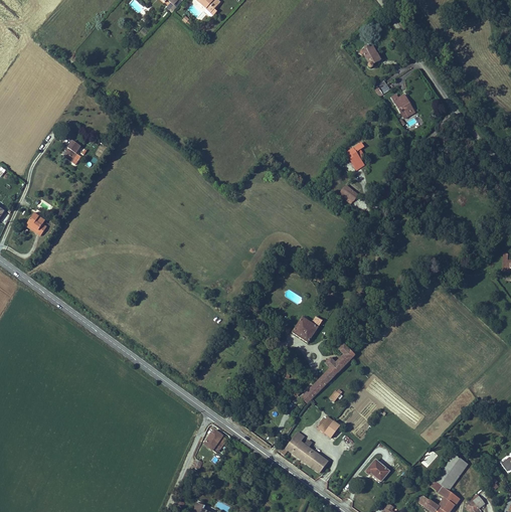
[(194,0),(209,13),(213,8),(210,6),(215,0),(194,0)]
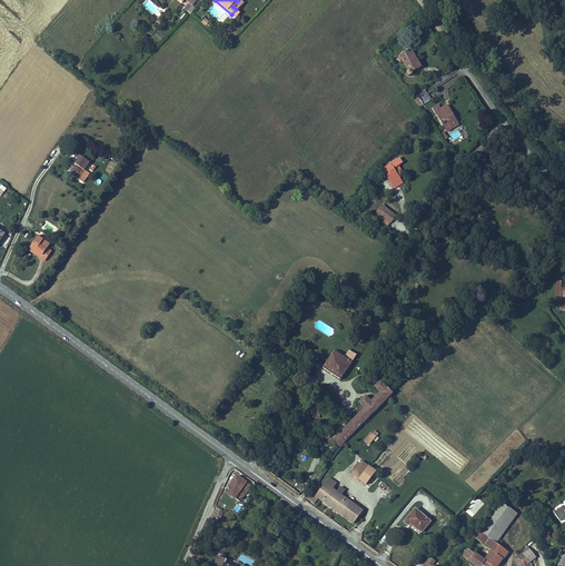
[(428,70),(420,56),(417,56),(417,53),(416,53),(415,53),(414,53),(413,53),(413,55),(413,56),(408,58),(416,73),(415,73),(415,75),(415,76),(416,77),(417,78),(418,78),(419,77),(419,76),(420,75),(428,70)]
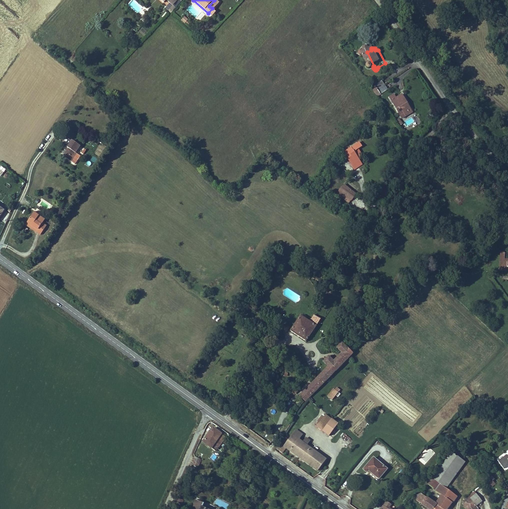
[(380,94),(390,85),(388,83),(377,89),(380,94)]
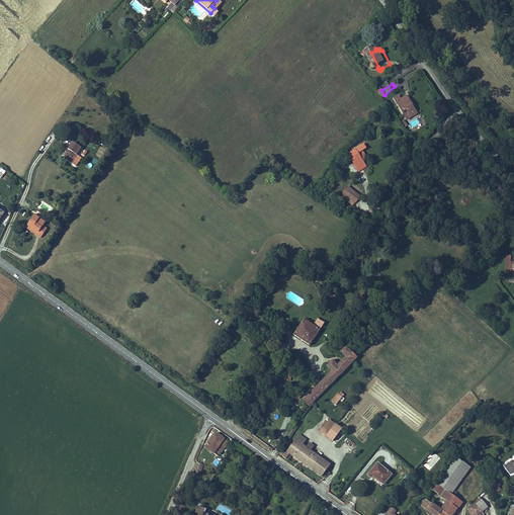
[(396,88),(395,86),(384,95),(386,96),(396,88)]
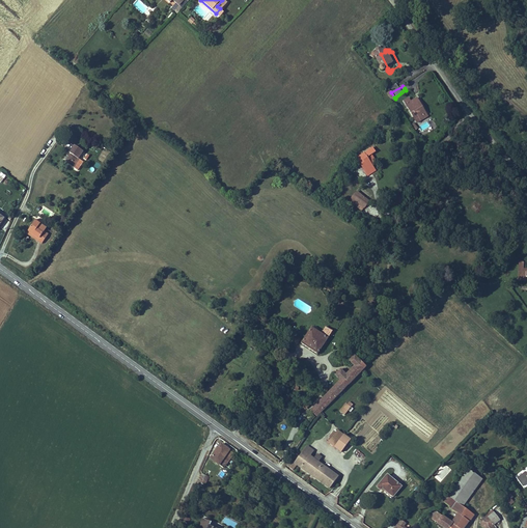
[(406,90),(395,99),(397,103),(409,94),(406,90)]
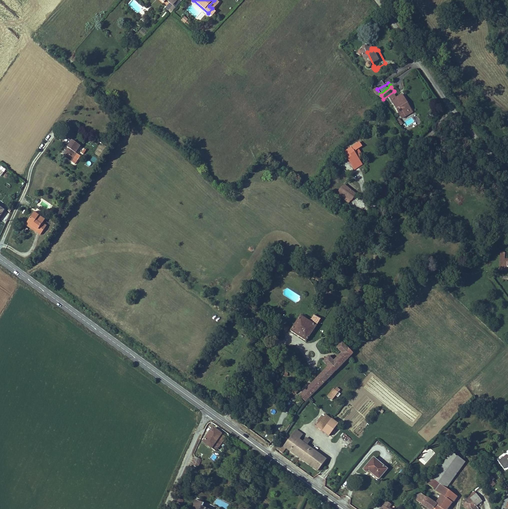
[(395,101),(407,121),(417,115),(407,99),(401,102),(398,98),(395,101)]
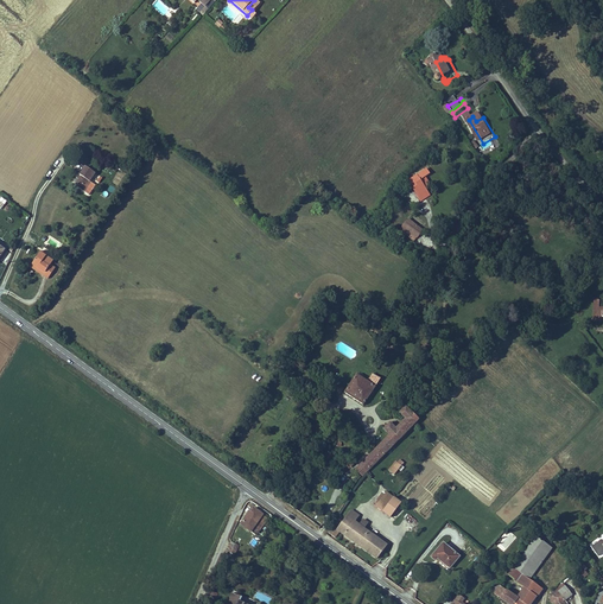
[(91,169),(81,161),(75,171),(77,172),(86,178),(91,169)]
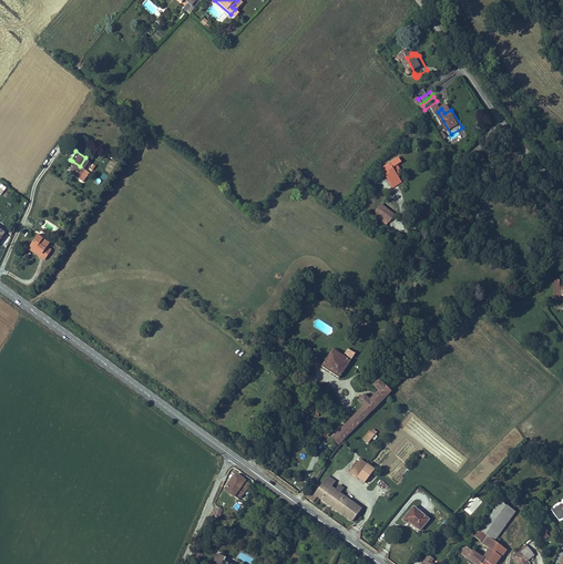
[(84,170),(72,161),(65,170),(79,178),(84,170)]
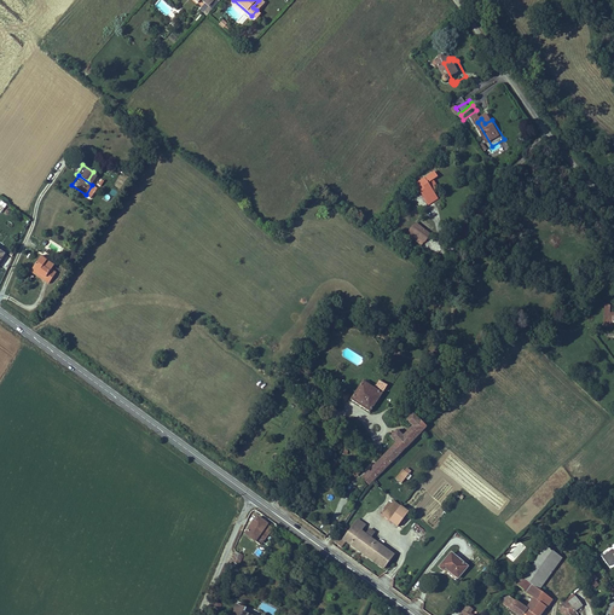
[(426,190),(433,203),(435,202),(436,204),(438,204),(440,203),(435,195),(440,191),(436,185),(442,180),(439,175),(420,187),(422,192),(426,190)]
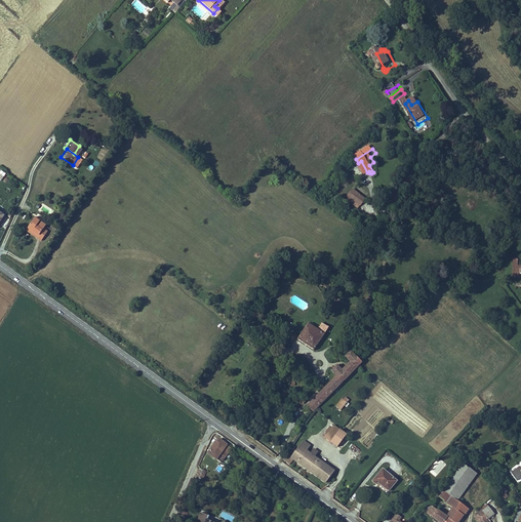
[(367,172),(361,161),(358,163),(366,175),(370,173),(369,171),(367,172)]
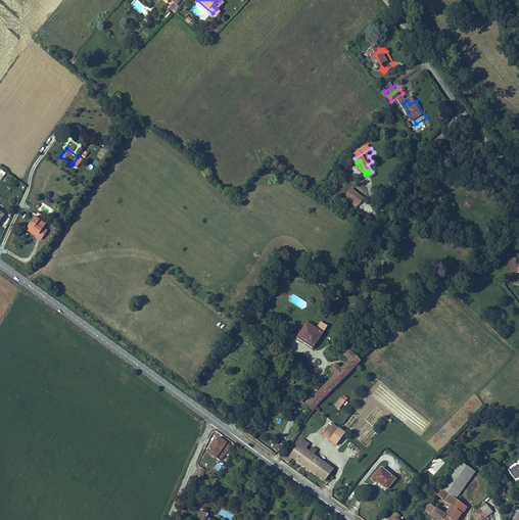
[(13,180),(8,177),(4,183),(8,186),(13,180)]
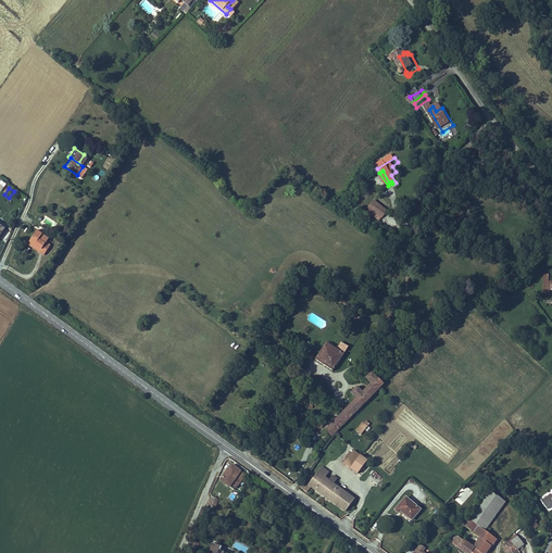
[(391,212),(378,202),(371,212),(384,222),(391,212)]
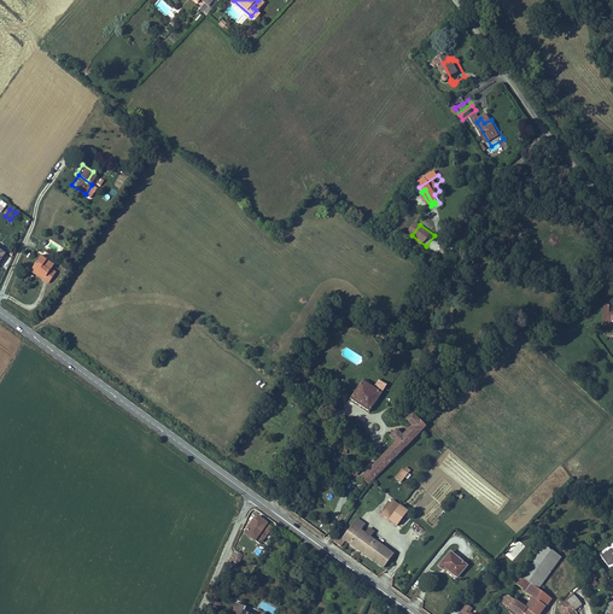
[(59,269),(47,262),(38,275),(56,287),(62,279),(56,274),(59,269)]
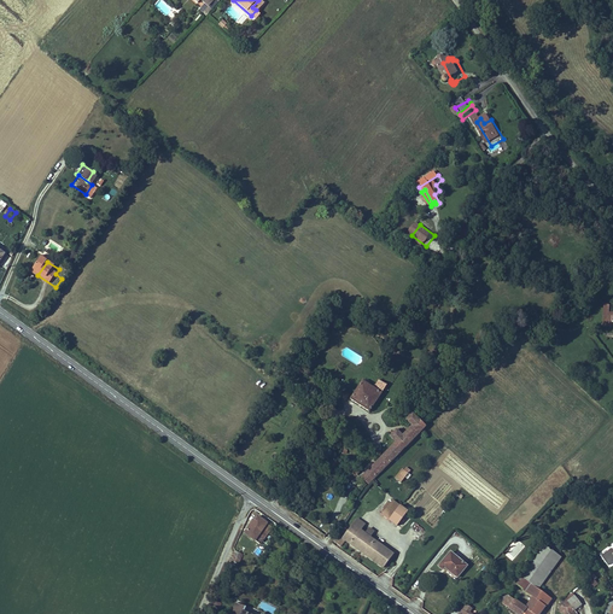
[(369,408),(385,380),(377,375),(372,384),(360,376),(349,395),(369,408)]
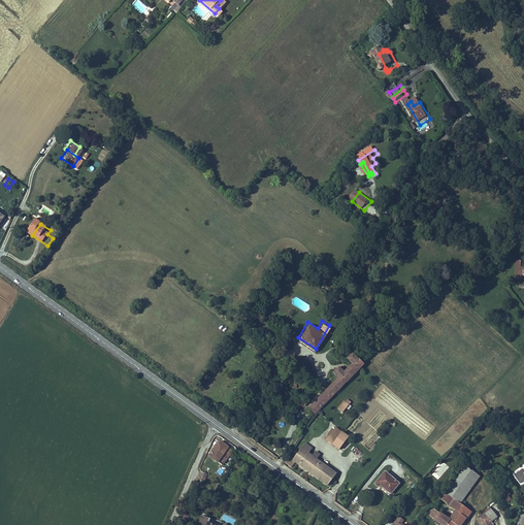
[(297,334),(292,331),(290,334),(288,338),(293,341),(296,336),(297,334)]
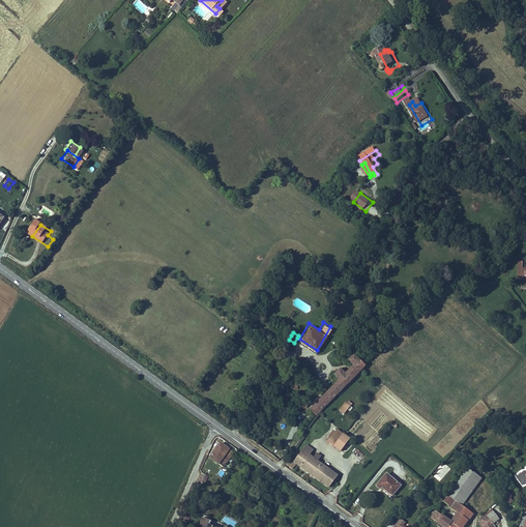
[(321,410),(367,363),(354,353),(349,359),(353,362),(346,370),(342,367),(335,373),(340,376),(314,403),(321,410)]
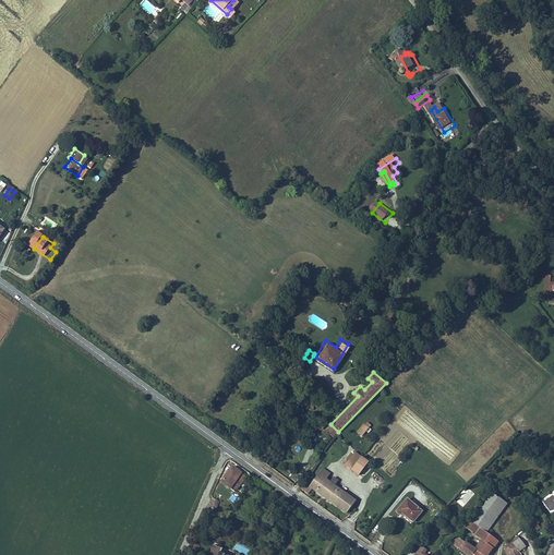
[(369,426),(365,421),(357,429),(360,433),(369,426)]
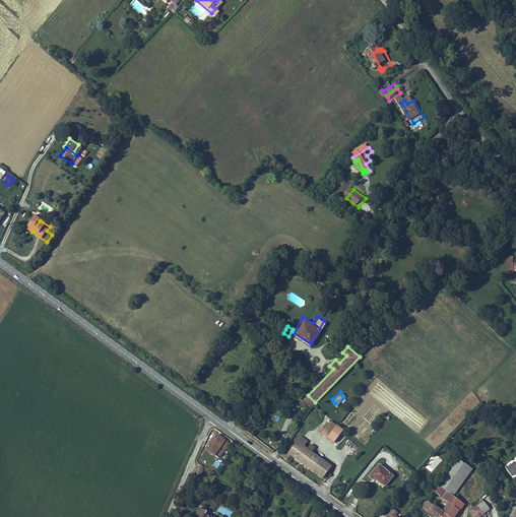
[(328,417),(323,426),(337,436),(342,429),(328,417)]
